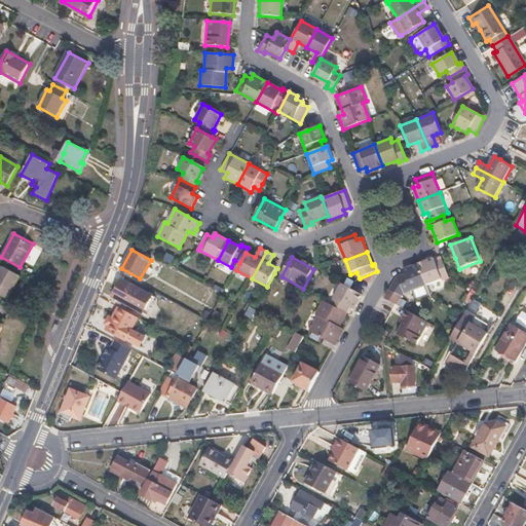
[(434,258),(418,264),(426,286),(448,276),(443,262),(442,260),(436,263),(434,258)]
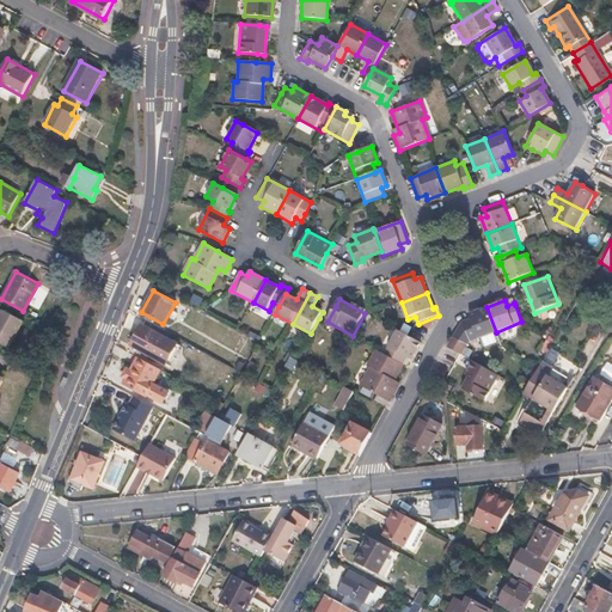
[(470,319),(463,322),(471,342),(496,332),(487,307),(469,314),(470,319)]
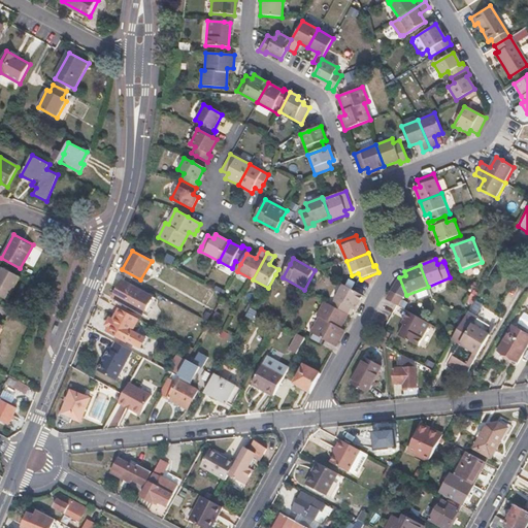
[(21,276),(3,267),(0,272),(0,294),(8,299),(21,276)]
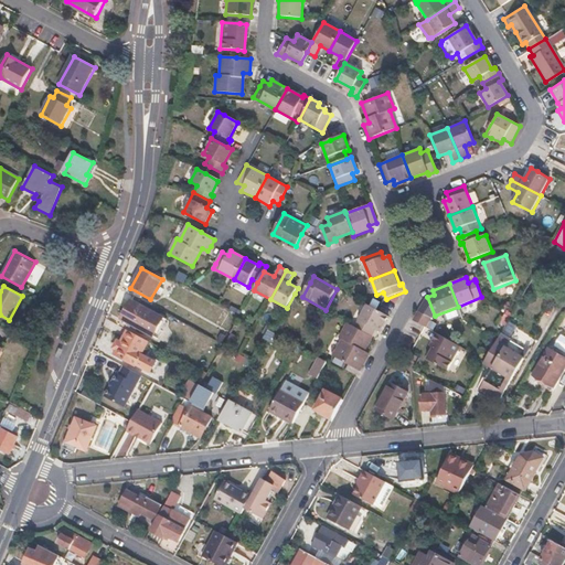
[(435,316),(427,297),(419,311),(432,319),(435,316)]
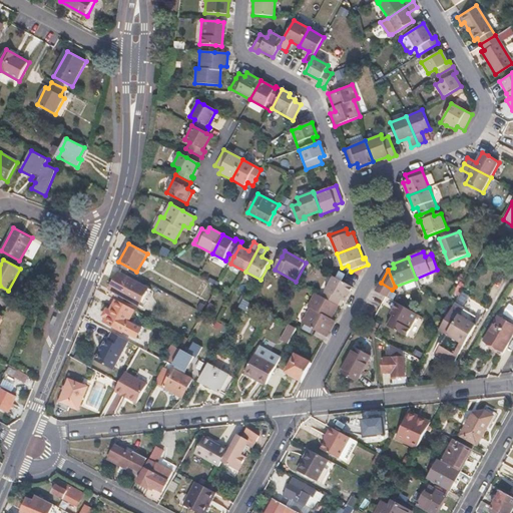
[(148,290),(119,274),(110,291),(139,307),(148,290)]
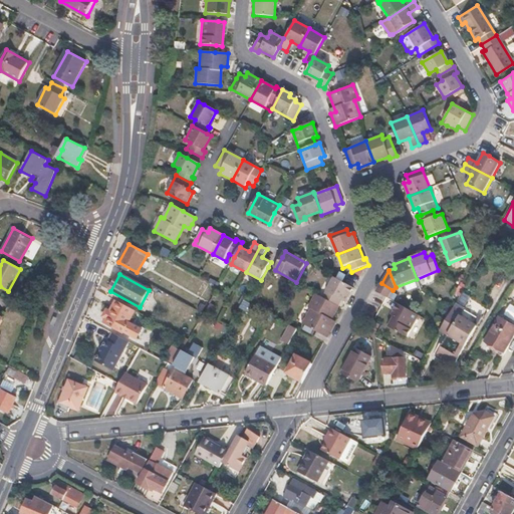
[(344,282),(335,278),(324,298),(339,306),(342,300),(346,302),(354,288),(344,282)]
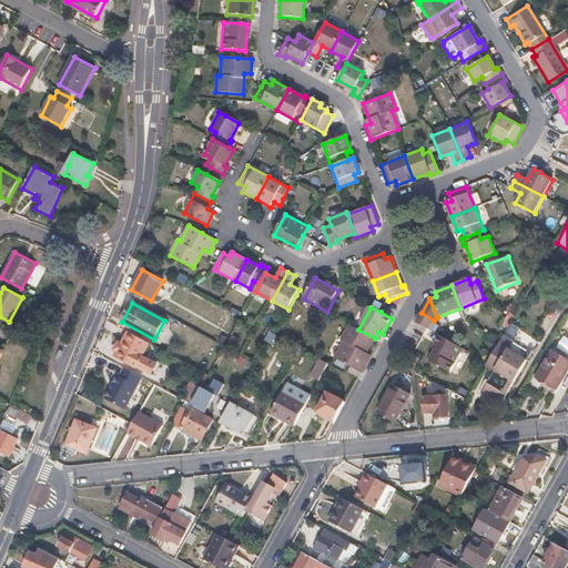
[(434,321),(422,313),(416,322),(428,328),(434,321)]
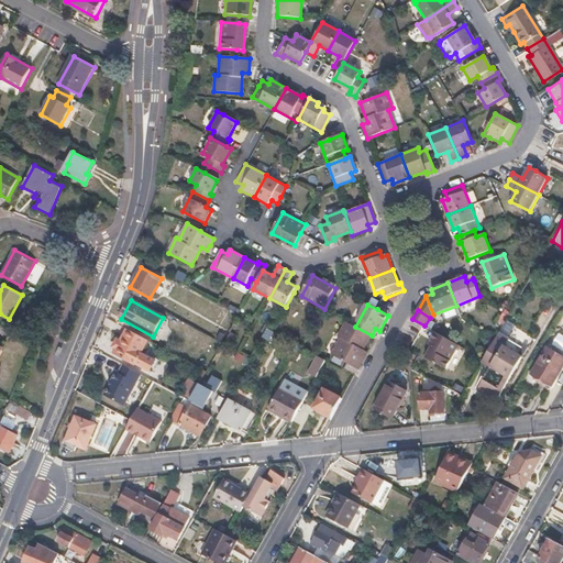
[(339,338),(342,339),(333,354),(360,370),(366,356),(362,354),(372,335),(355,327),(348,322),(339,338)]
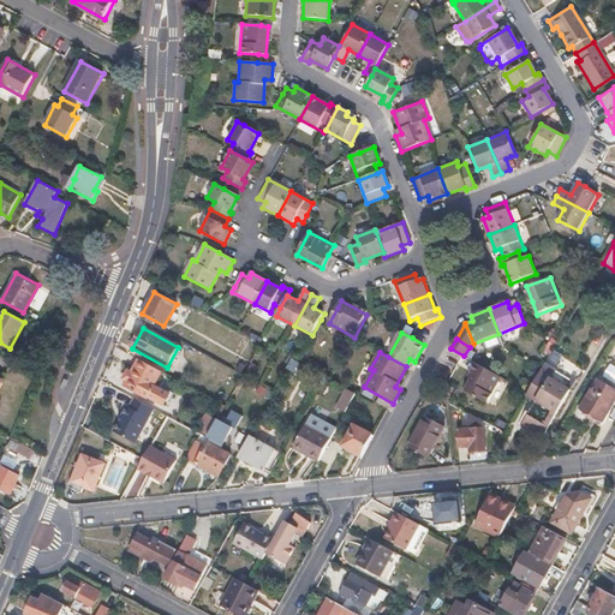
[(161,371),(138,359),(124,386),(147,399),(148,396),(163,405),(169,394),(154,386),(161,371)]
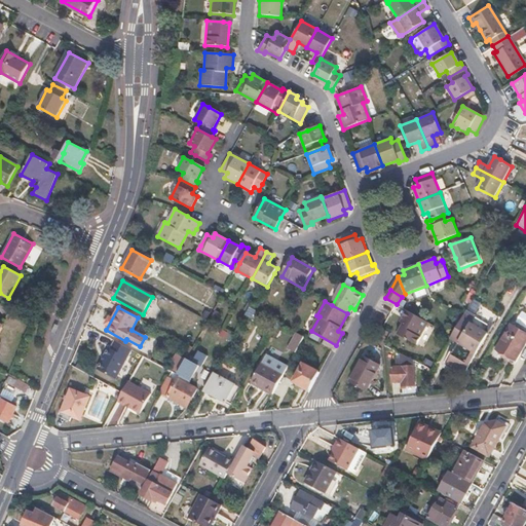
[(254,309),(250,307),(245,315),(250,317),(254,309)]
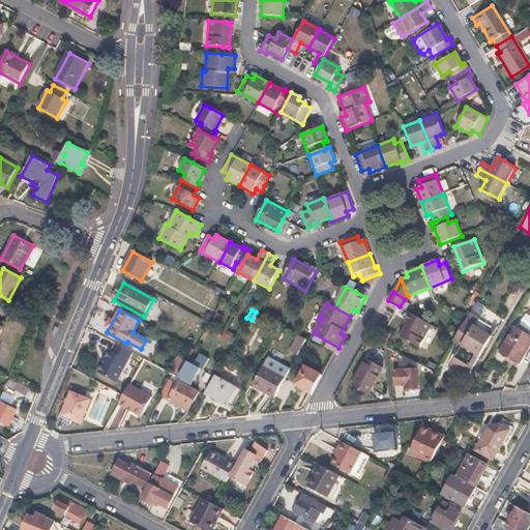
[(433,325),(413,314),(401,336),(420,348),(433,325)]
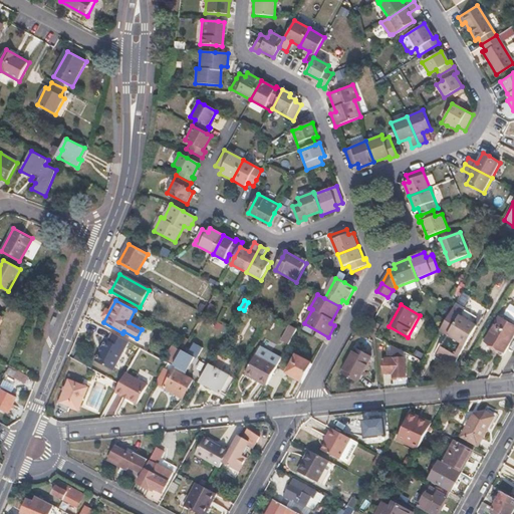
[(453,309),(446,320),(472,335),(477,327),(459,317),(461,314),(453,309)]
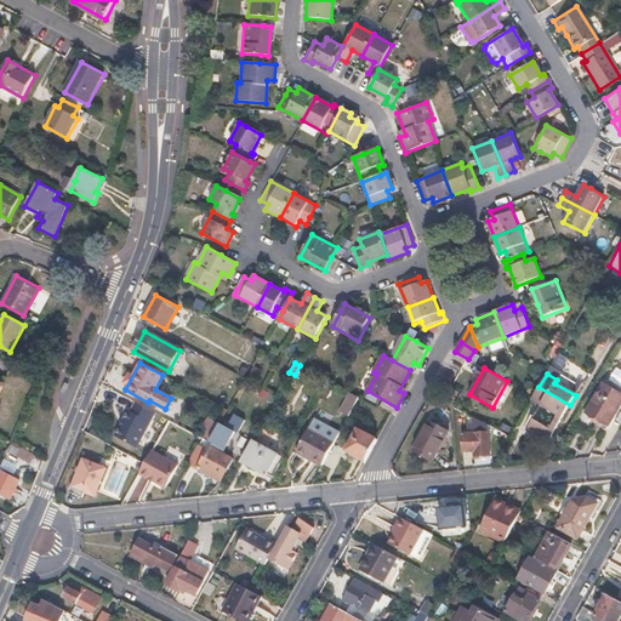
[(620,405),(620,394),(604,385),(587,414),(609,426),(620,405)]
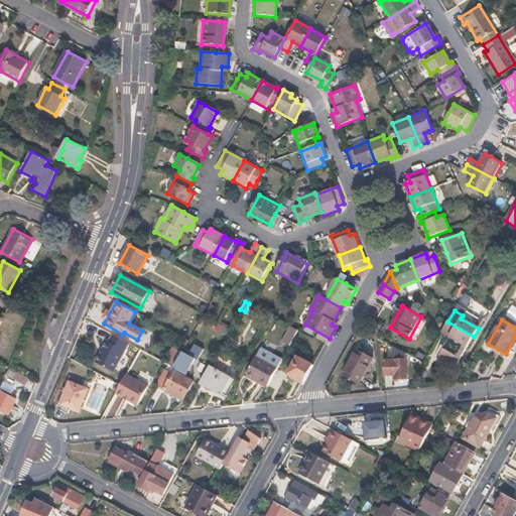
[(441,334),(449,339),(438,358),(456,368),(474,337),(447,321),(443,329),(441,334)]
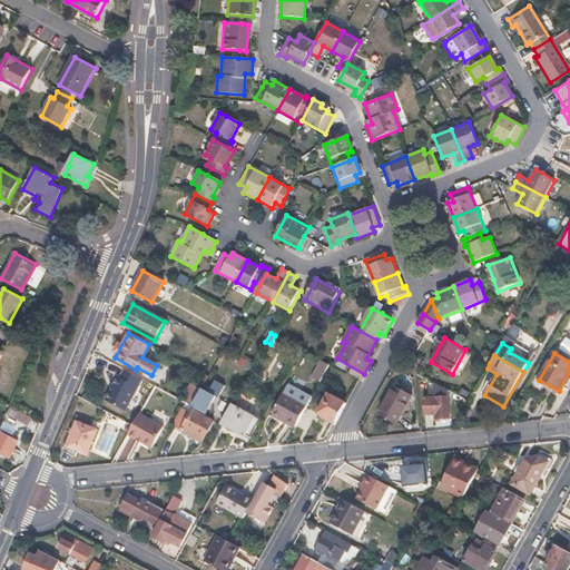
[(312,377),(321,382),(330,364),(321,360),(312,377)]
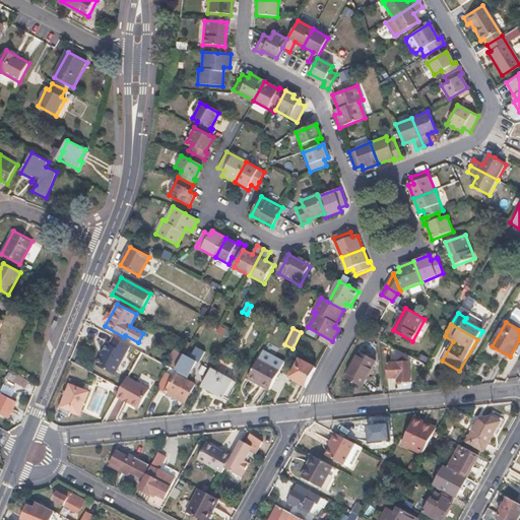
[(103,351),(105,352),(102,358),(100,356),(95,365),(113,374),(129,345),(114,337),(110,344),(108,343),(103,351)]
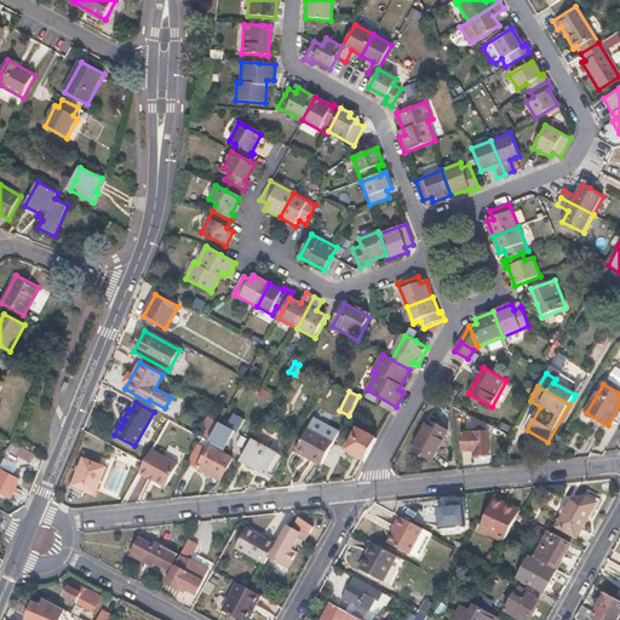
[(339,431),(314,418),(296,451),(322,465),(339,431)]
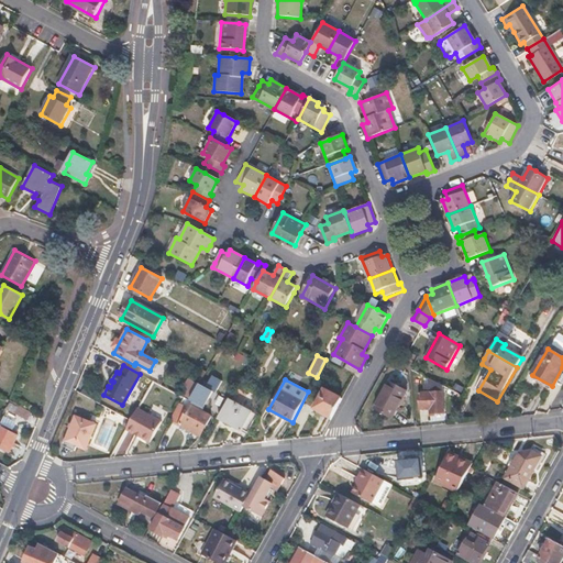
[(197,385),(188,381),(180,395),(189,399),(197,385)]
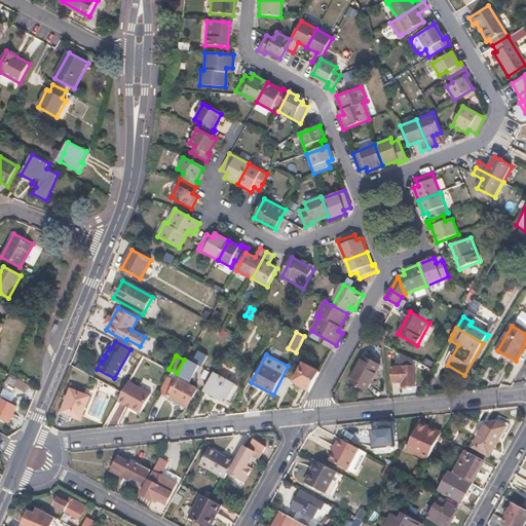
[(393,367),(391,368),(391,383),(402,383),(402,387),(415,387),(414,362),(405,357),(400,358),(401,363),(392,364),(393,367)]
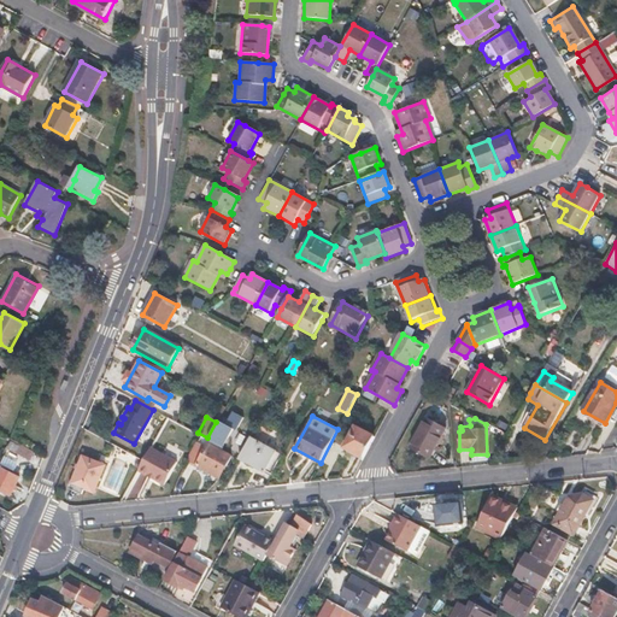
[(439,427),(428,421),(422,430),(433,435),(439,427)]
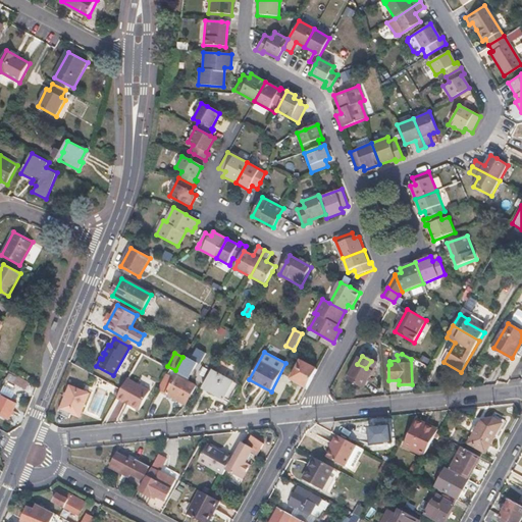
[(176,372),(177,372),(174,378),(165,394),(186,405),(196,386),(187,382),(197,365),(184,358),(176,372)]
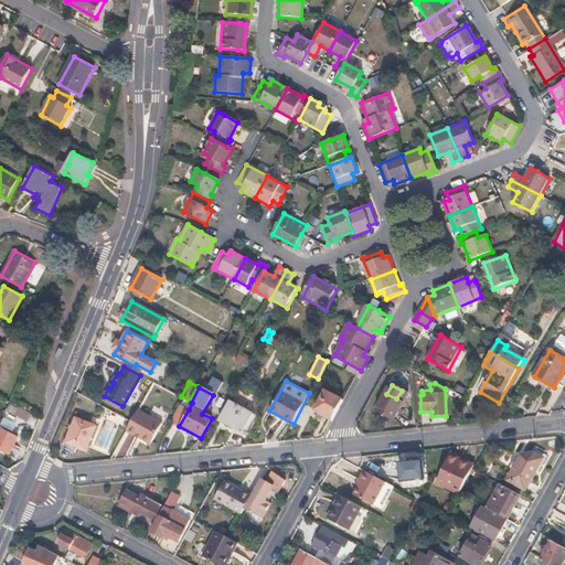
[(344,400),(327,390),(316,409),(332,419),(344,400)]
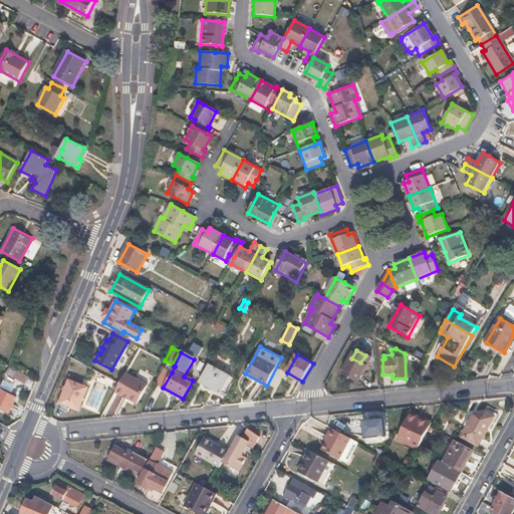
[(360,362),(351,358),(342,375),(357,383),(371,358),(365,355),(360,362)]
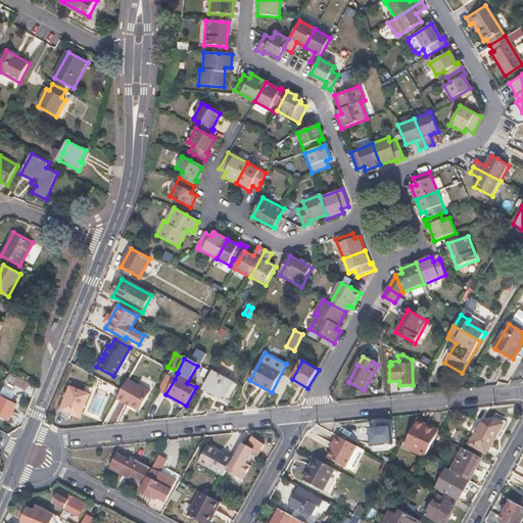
[(234,382),(212,371),(203,389),(224,400),(225,399),(231,402),(239,386),(234,383),(234,382)]
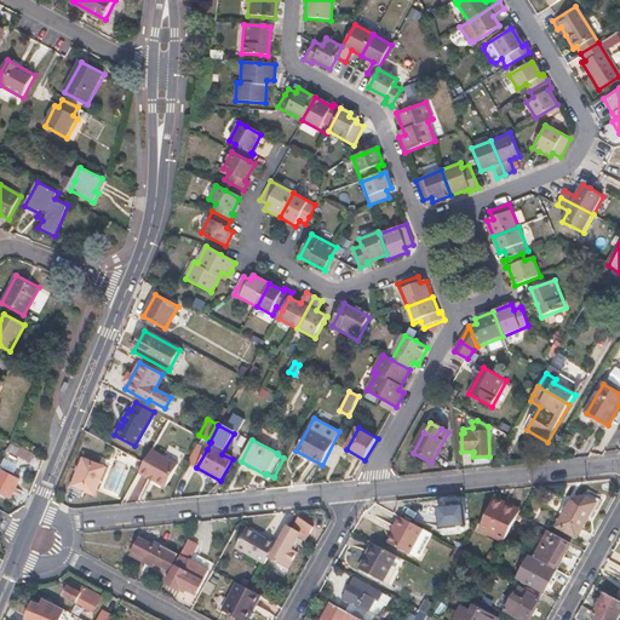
[(11,443),(7,451),(21,458),(24,452),(11,443)]
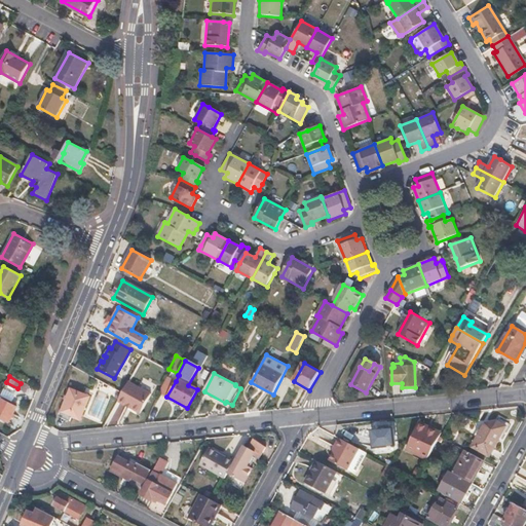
[(176,381),(168,378),(160,393),(166,397),(176,381)]
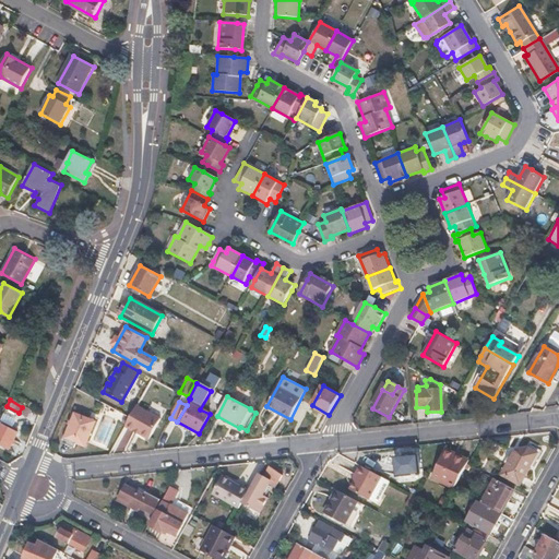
[(137,406),(130,418),(126,427),(134,431),(135,429),(140,431),(138,433),(147,439),(159,419),(137,406)]
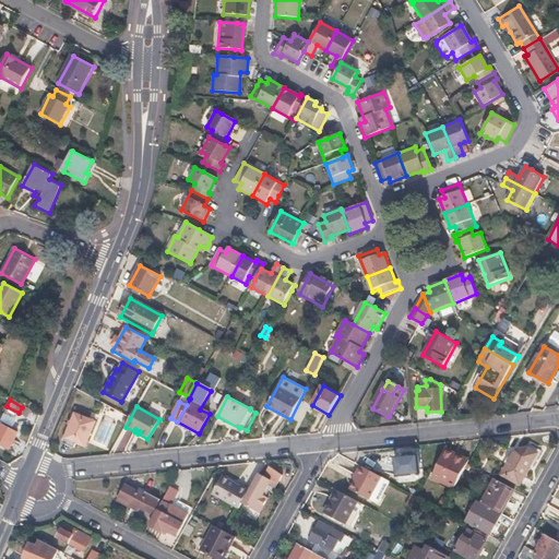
[(94,423),(75,414),(66,439),(76,443),(85,447),(94,423)]
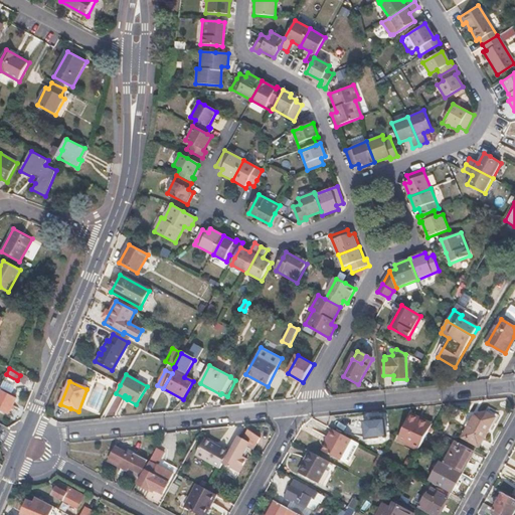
[(15,398),(1,391),(0,392),(0,407),(8,412),(15,398)]
